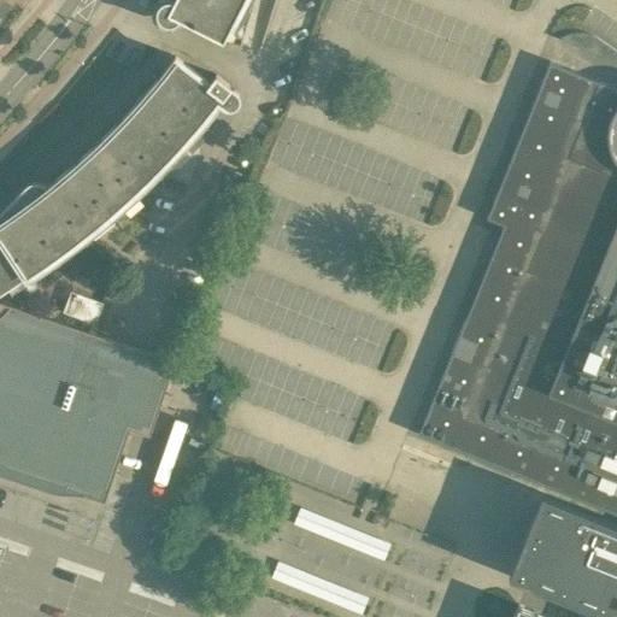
[(0,0),(0,18),(11,5),(5,0),(0,0)]
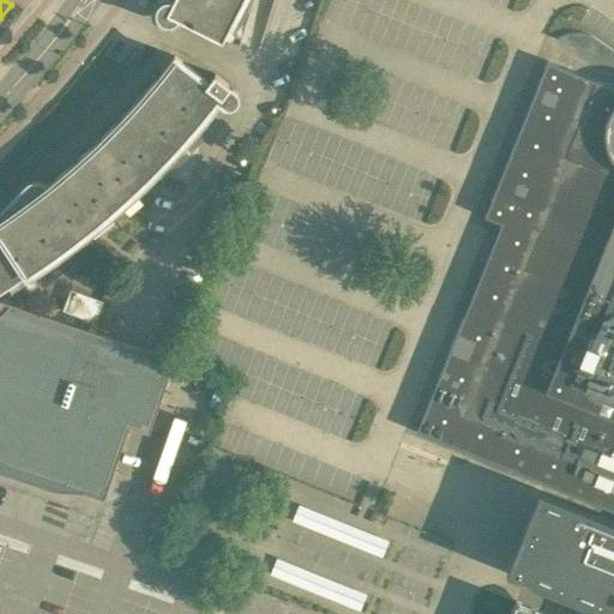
[(155,0),(155,1),(154,2),(152,5),(152,7),(151,10),(151,12),(152,13),(152,14),(154,17),(155,19),(156,20),(157,22),(160,23),(161,24),(162,24),(166,25),(167,25),(168,25),(170,25),(173,24),(175,23),(176,22),(178,22),(179,19),(180,18),(222,38),(241,0),(155,0)]
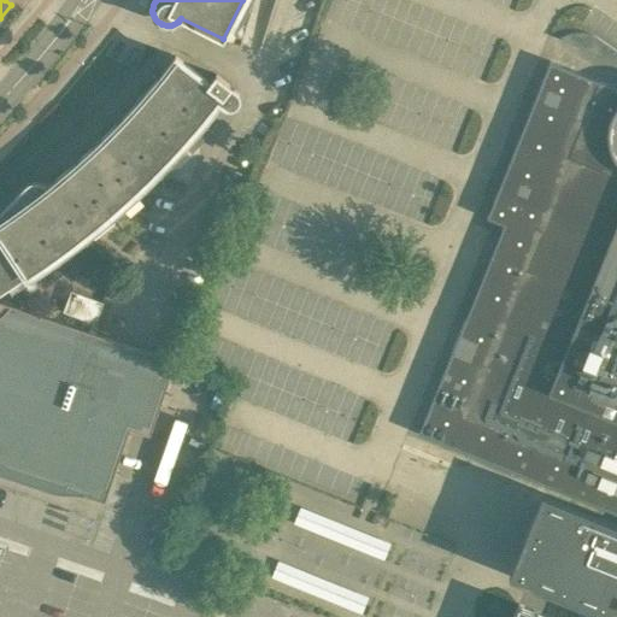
[(603,72),(612,43),(563,25),(552,54),(603,72)]
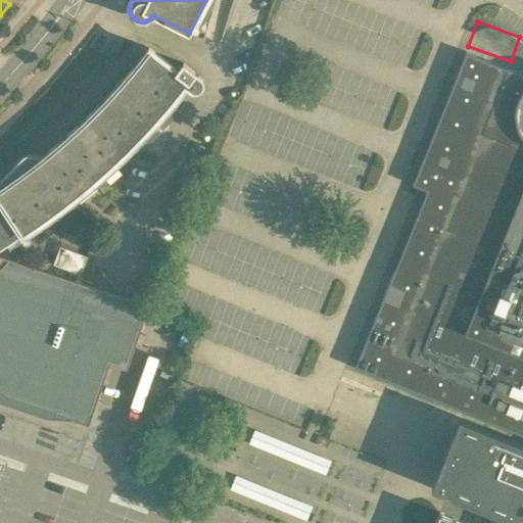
[(142,134),(153,122),(162,130),(172,119),(177,112),(179,110),(170,103),(185,85),(190,88),(191,89),(192,89),(194,89),(195,89),(197,89),(199,88),(200,86),(200,85),(201,84),(201,83),(201,81),(201,79),(200,78),(199,76),(182,63),(177,70),(148,47),(138,60),(132,67),(123,78),(114,88),(105,98),(95,107),(86,117),(80,124),(73,130),(59,141),(45,152),(38,158),(37,156),(36,155),(34,154),(32,154),(30,153),(28,154),(25,154),(22,156),(7,173),(0,179),(0,248),(21,234),(22,235),(52,214),(67,201),(85,187),(98,176),(105,171),(120,156),(128,148),(142,134)]
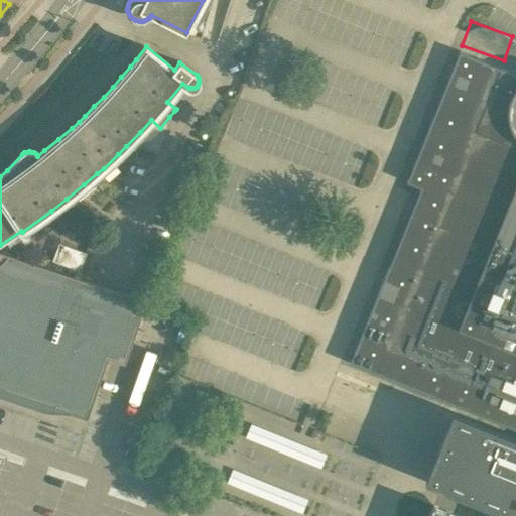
[(515,515),(515,74),(459,51),(406,181),(420,187),(388,267),(388,266),(349,362),(515,429),(515,435),(453,410),(424,480),(515,515),(460,515),(437,507),(436,507),(433,505),(431,508),(428,515),(515,515)]
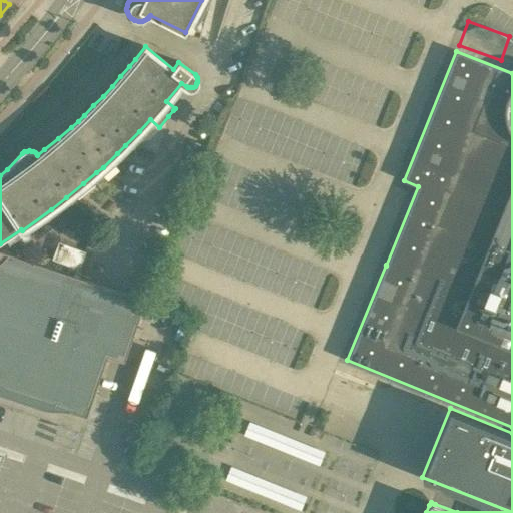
[(79,270),(85,251),(58,241),(52,260),(79,270)]
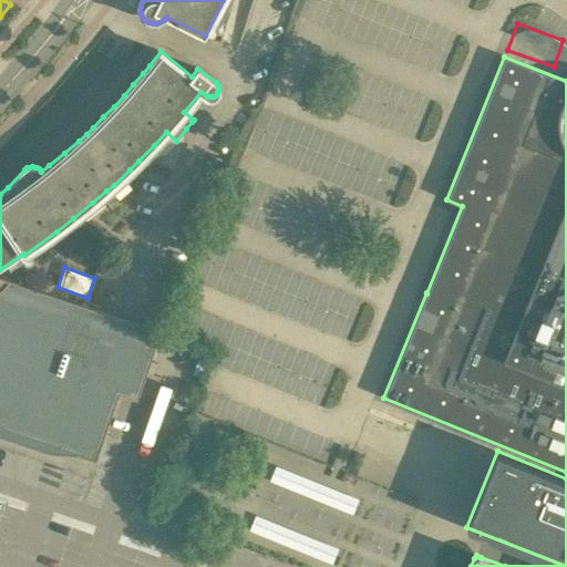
[(0,429),(95,461),(117,394),(136,401),(161,332),(94,310),(0,277),(0,429)]
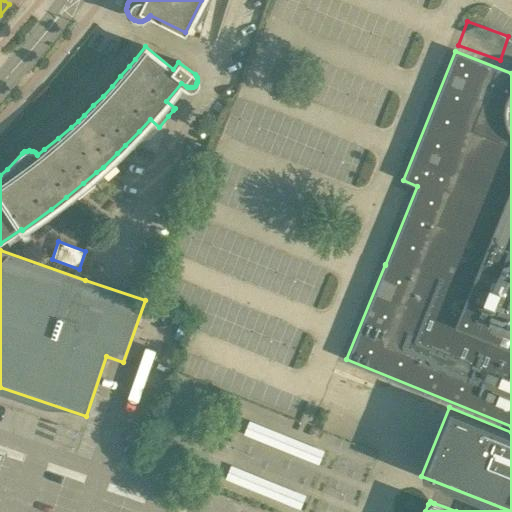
[(319,462),(325,448),(249,419),(243,433),(319,462)]
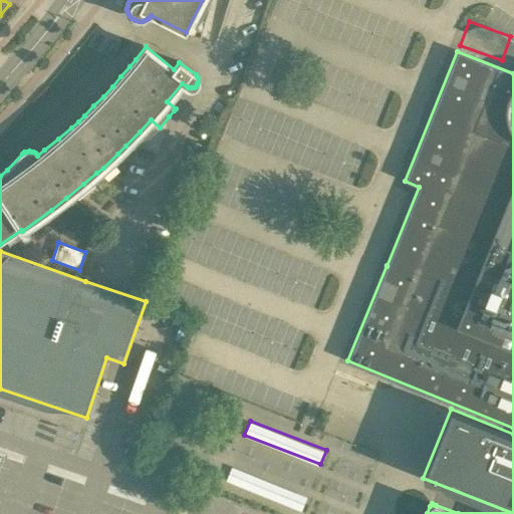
[(232,466),(226,480),(302,509),(308,495),(232,466)]
